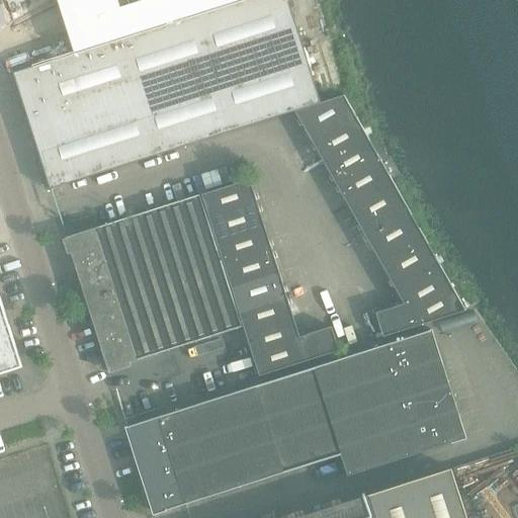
[(51,189),(295,111),(320,104),(286,0),(244,0),(150,30),(144,11),(126,17),(63,36),(69,57),(14,74),(51,189)]
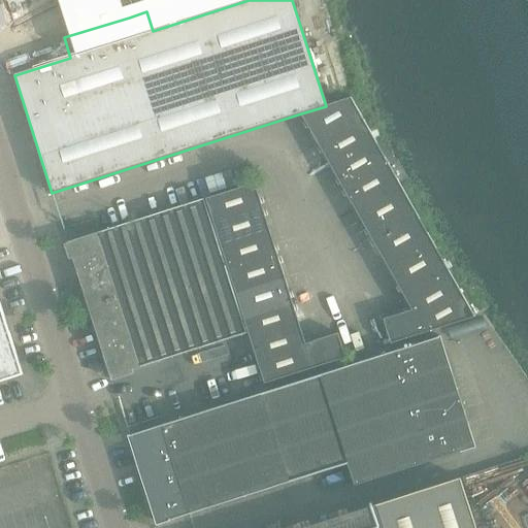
[(326,106),(301,113),(413,311),(384,320),(391,344),(474,317),(362,121),(350,98),(326,106)]
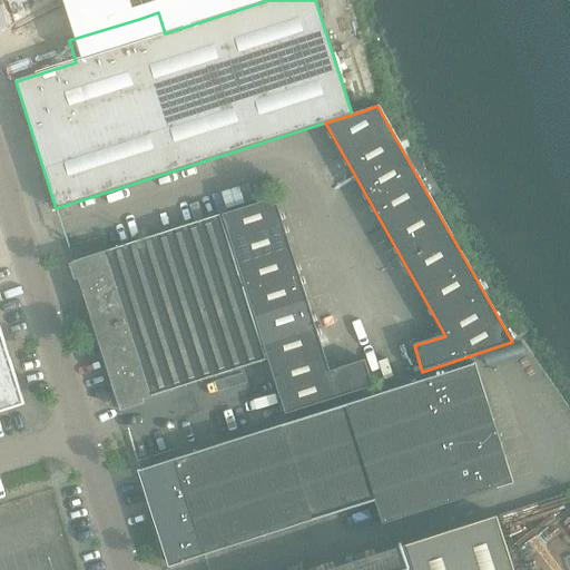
[(263,344),(267,360),(285,415),(374,387),(373,386),(365,361),(330,372),(275,199),(276,199),(276,198),(220,216),(227,233),(263,344)]
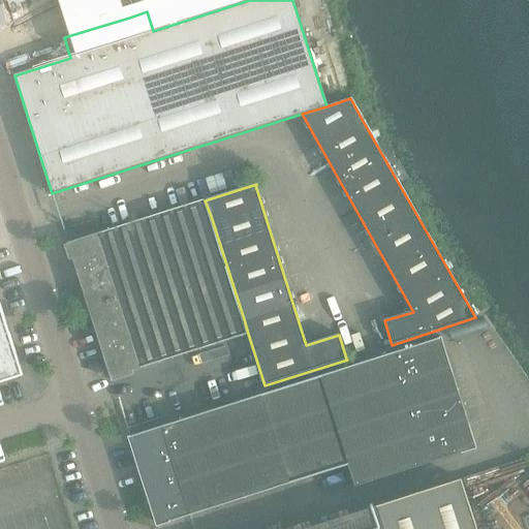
[(0,383),(24,376),(0,302),(0,383)]
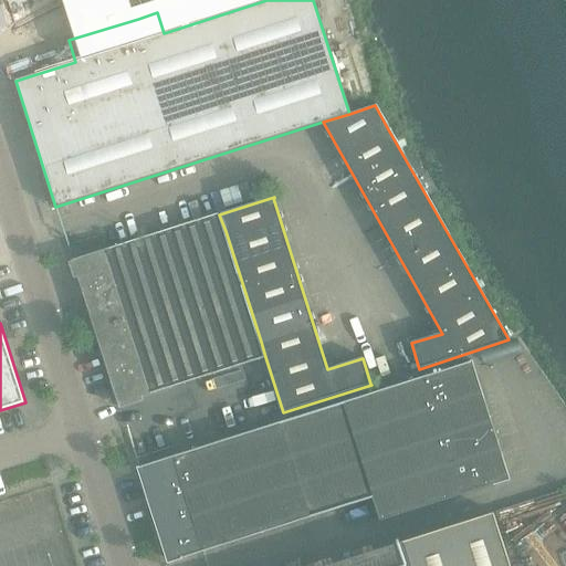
[(494,485),(498,484),(496,482),(507,478),(501,456),(502,456),(498,440),(496,440),(472,365),(473,364),(472,360),(470,362),(139,467),(140,467),(137,468),(138,471),(139,471),(156,523),(155,524),(160,538),(161,538),(168,561),(180,557),(180,559),(373,499),(379,522),(494,485)]
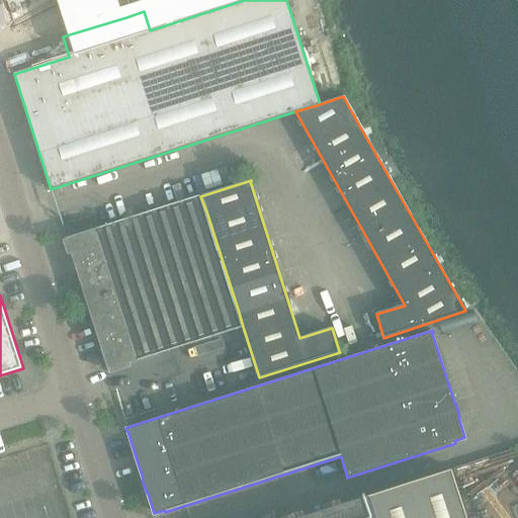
[(300,517),(466,517),(451,469),(369,496),(300,517)]
